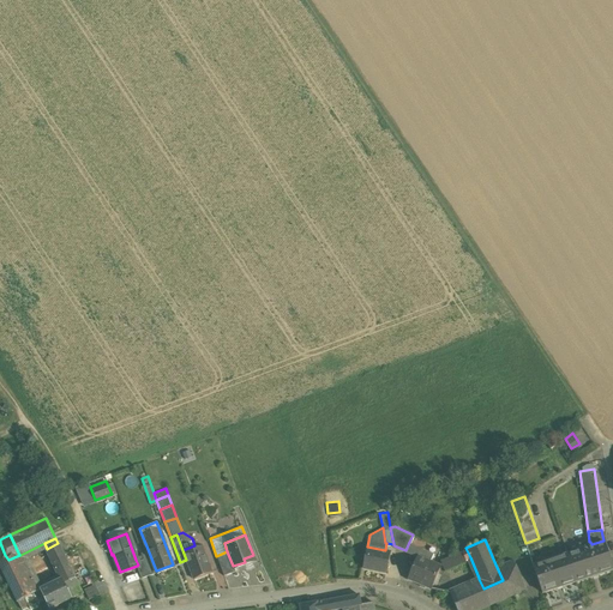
[(604,541),(566,553),(575,579),(612,567),(604,541)]
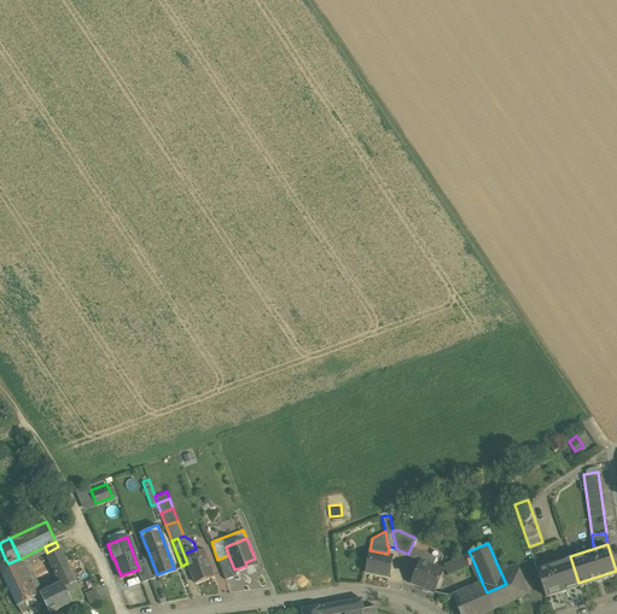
[(412,545),(408,554),(419,559),(432,563),(436,555),(412,545)]
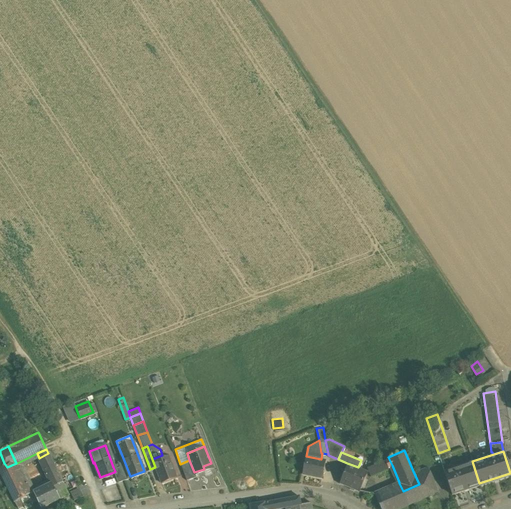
[(48,453),(39,458),(43,465),(52,460),(48,453)]
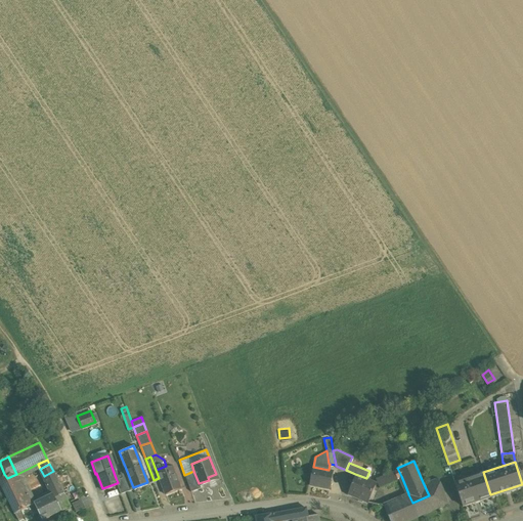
[(166,466),(156,470),(159,478),(165,492),(179,487),(171,464),(166,466)]
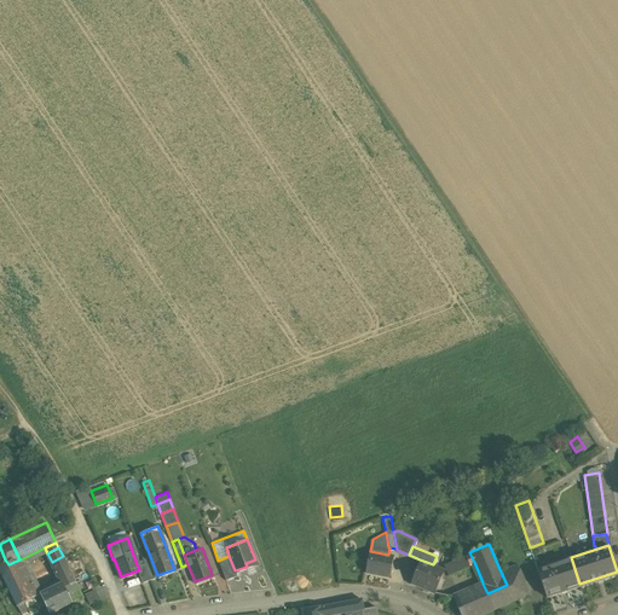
[(388,555),(370,551),(367,570),(387,575),(392,555),(388,555)]
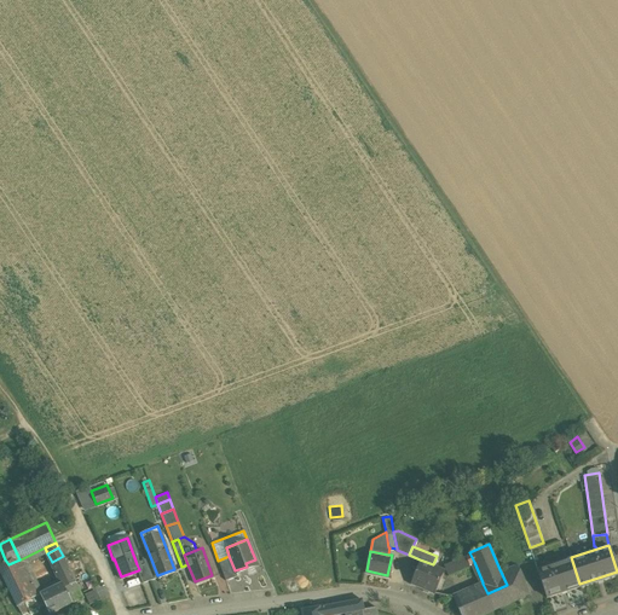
[(469,552),(443,564),(448,573),(474,562),(469,552)]
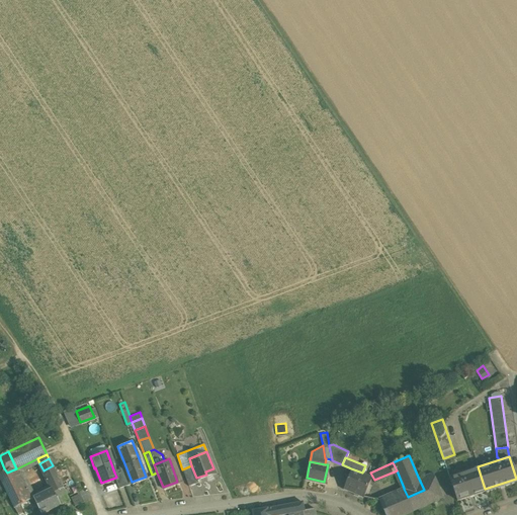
[(132,482),(124,463),(118,465),(120,470),(125,484),(132,482)]
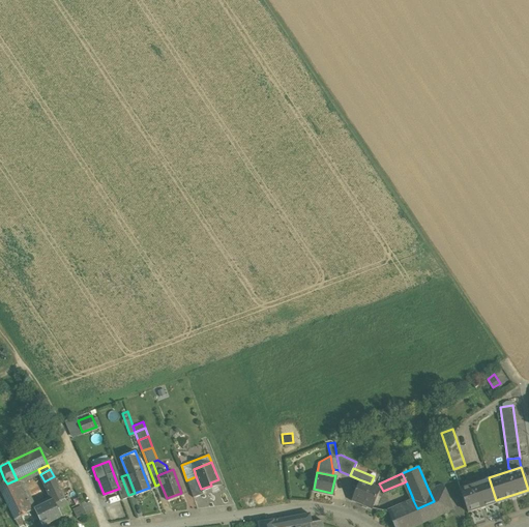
[(54,476),(45,481),(48,488),(57,484),(54,476)]
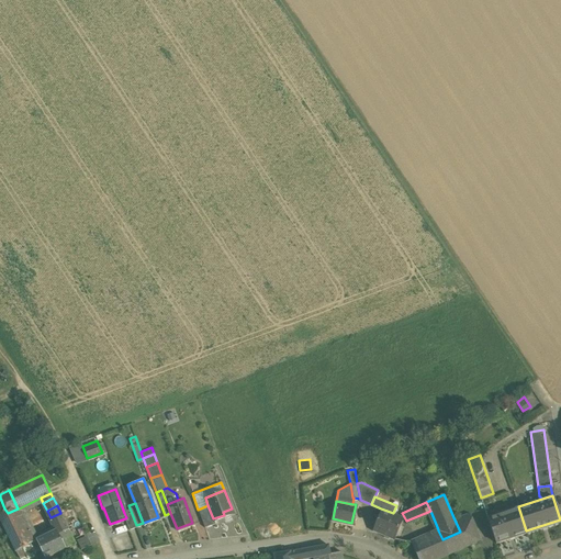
[(208,505),(198,510),(204,526),(215,522),(213,518),(208,505)]
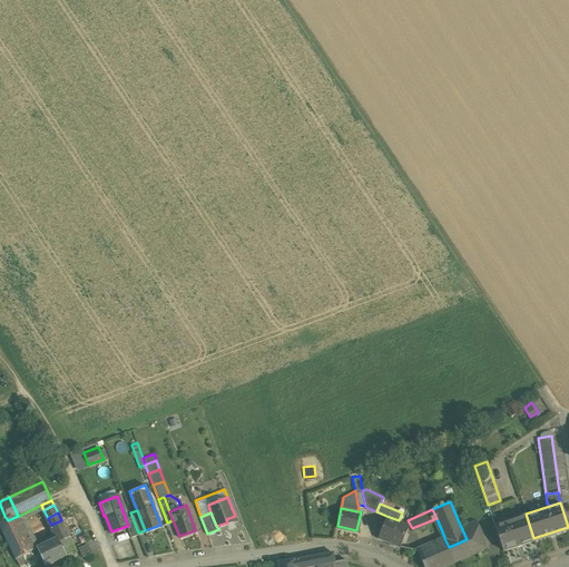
[(526,514),(494,525),(502,549),(533,538),(526,514)]
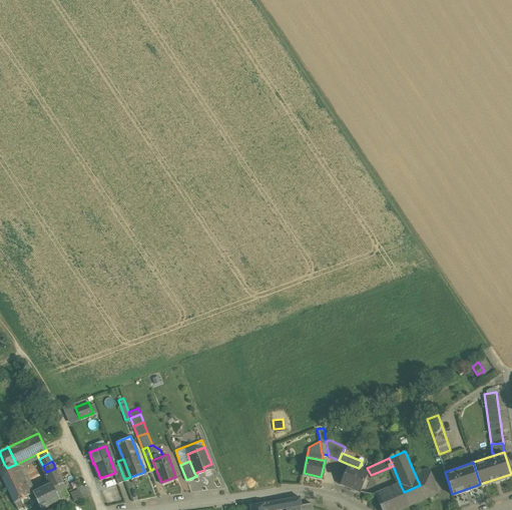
[(7,468),(4,464),(0,466),(0,473),(3,479),(20,471),(17,464),(16,464),(7,468)]
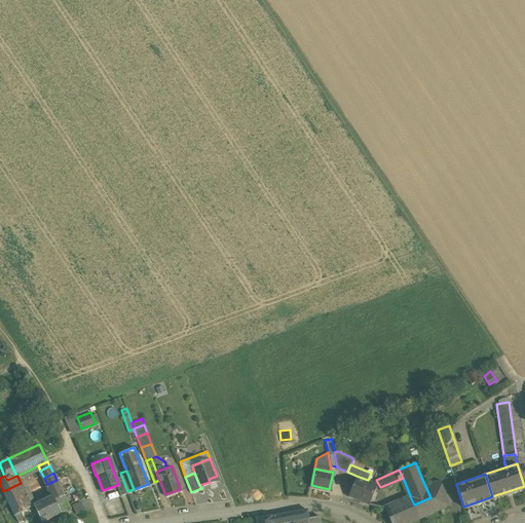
[(368,480),(357,476),(348,494),(369,502),(376,484),(368,480)]
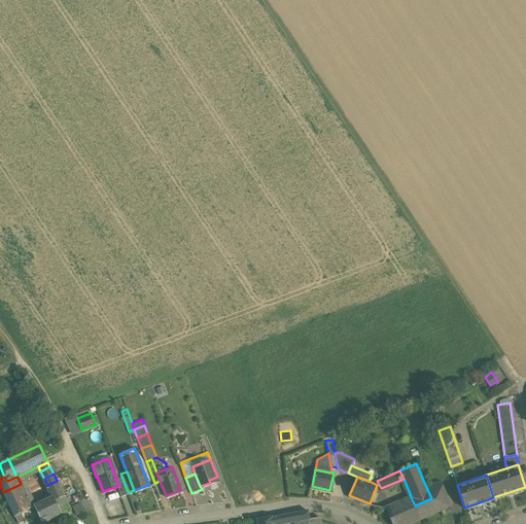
[(128,492),(123,479),(116,481),(118,485),(117,486),(120,495),(128,492)]
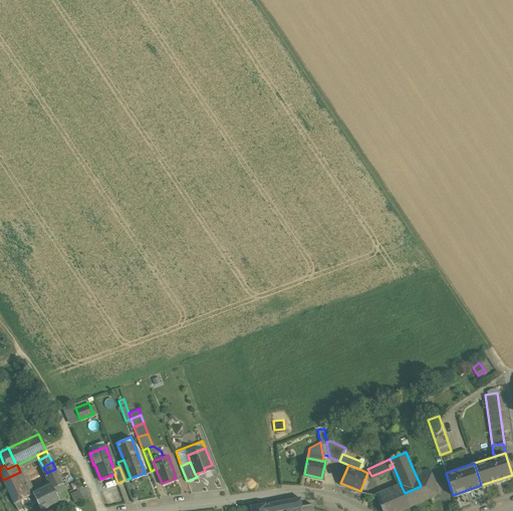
[(428,468),(415,473),(421,486),(426,498),(439,492),(428,468)]
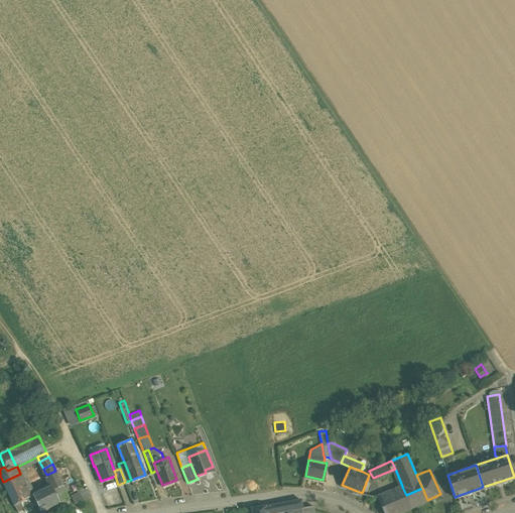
[(55,471),(46,475),(49,482),(51,485),(53,489),(62,485),(55,471)]
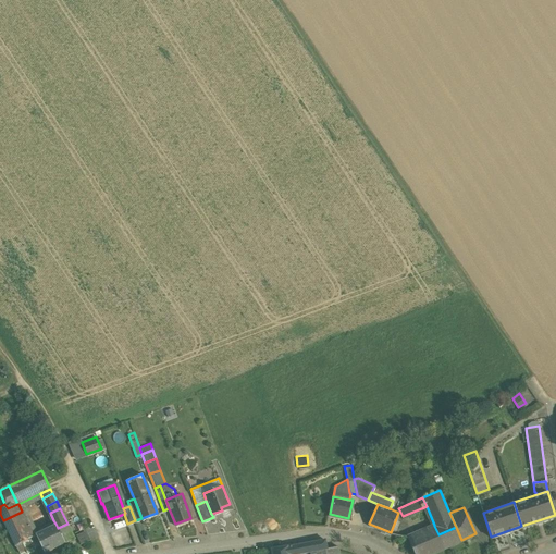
[(22,512),(3,520),(15,545),(19,543),(34,536),(22,512)]
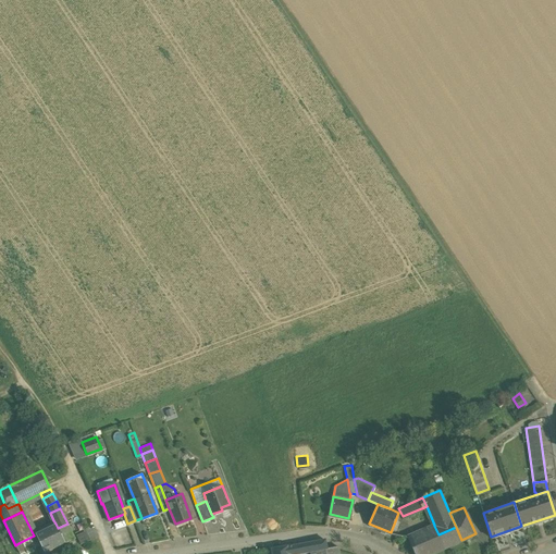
[(56,524),(53,520),(32,530),(34,534),(36,533),(37,538),(45,552),(64,542),(58,528),(56,524)]
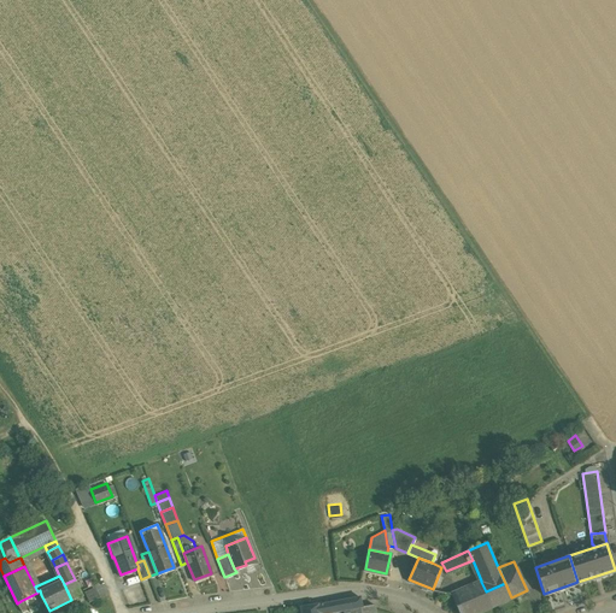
[(75,579),(64,584),(68,590),(77,585),(75,579)]
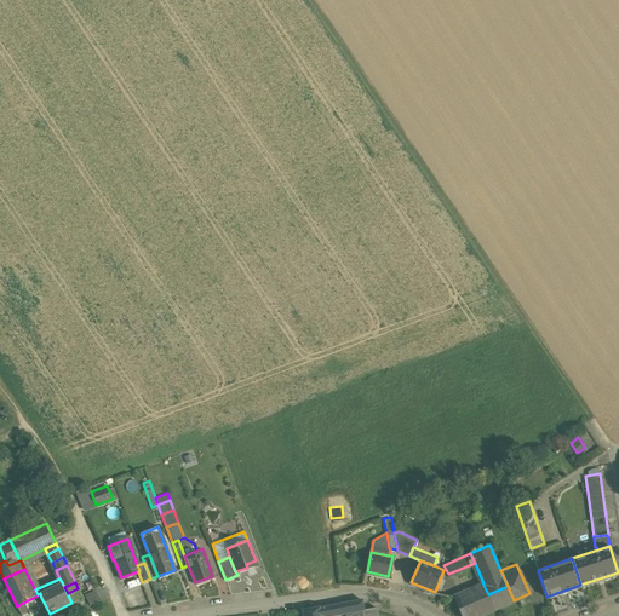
[(483,585),(464,593),(465,598),(456,602),(460,615),(475,615),(494,608),(488,594),(483,585)]
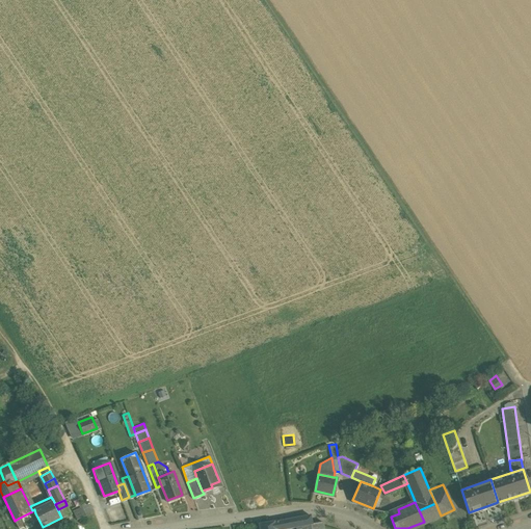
[(435,503),(419,510),(424,522),(441,516),(435,503)]
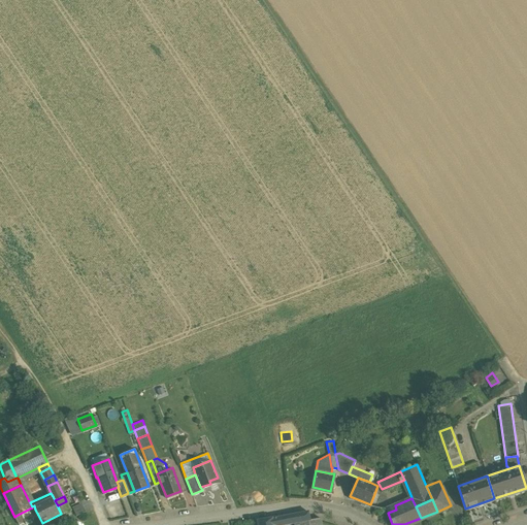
[(73,513),(83,509),(78,500),(69,504),(73,513)]
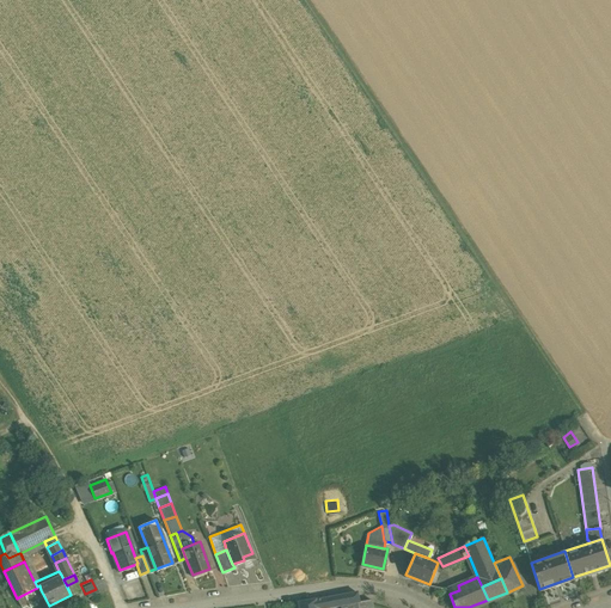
[(77,581),(67,585),(71,595),(81,590),(77,581)]
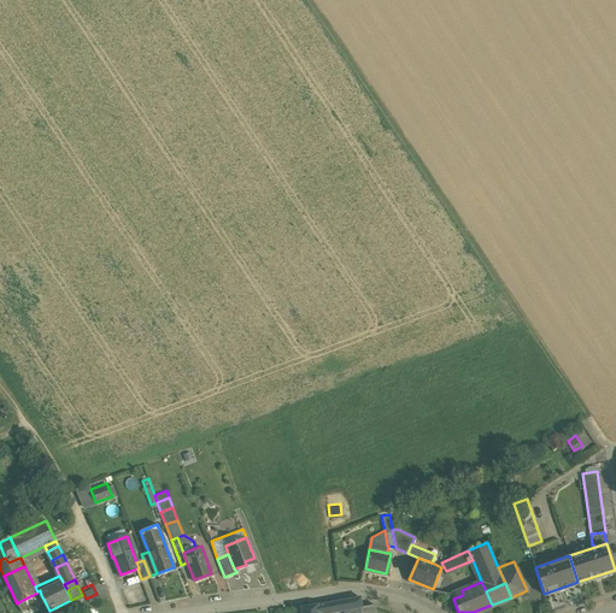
[(37,593),(21,601),(23,605),(41,595),(40,590),(37,591),(37,593)]
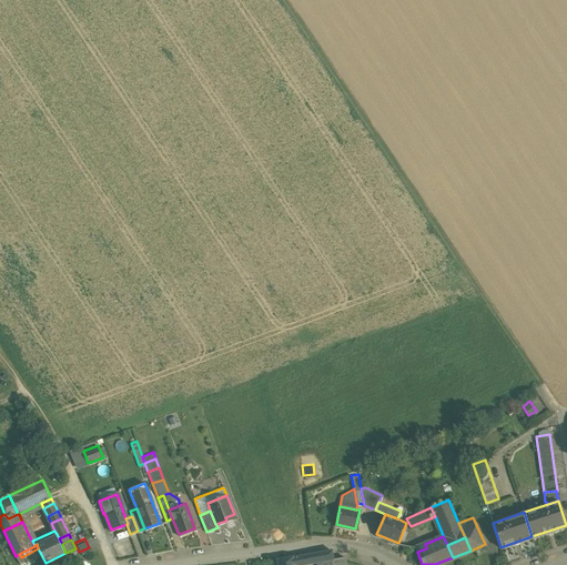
[(331,548),(292,556),(293,564),(296,564),(333,558),(331,550),(331,548)]
